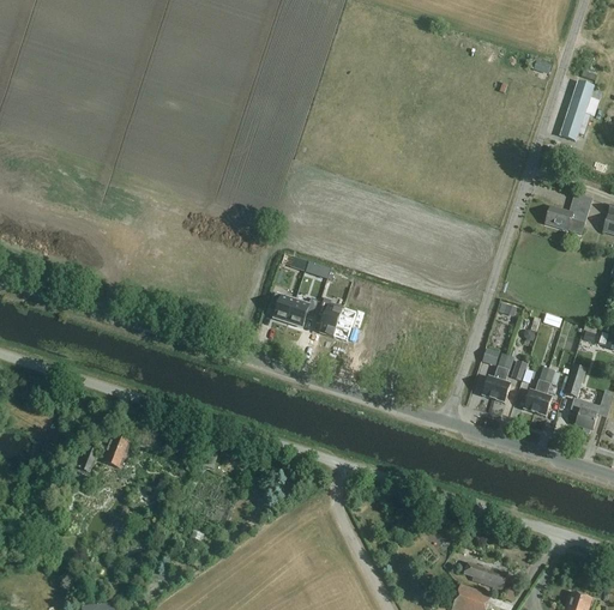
[(548,72),(551,64),(537,59),(534,68),(548,72)]
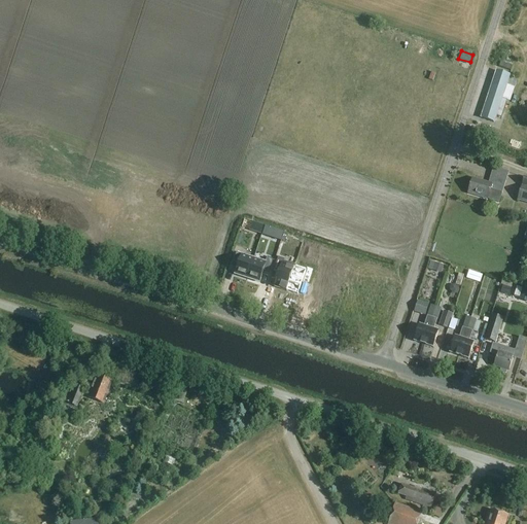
[(496,69),(481,116),(493,119),(494,113),(500,115),(506,98),(500,96),(507,72),(496,69)]
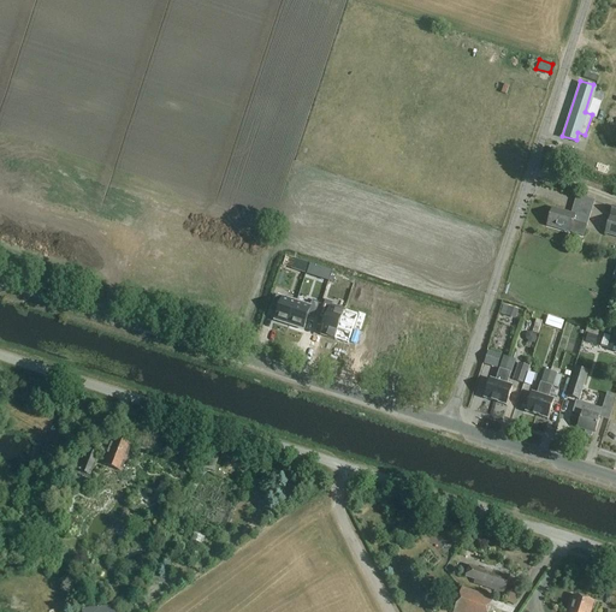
[(546,221),(568,229),(580,232),(586,221),(590,208),(593,197),(576,192),(573,202),(570,211),(552,205),(546,221)]
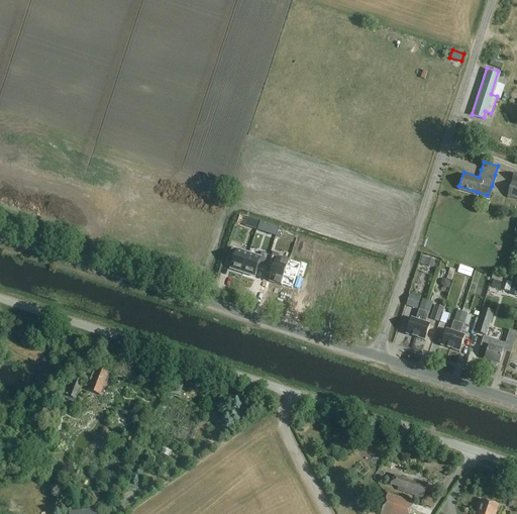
[(516,173),(506,170),(500,190),(508,193),(508,194),(516,196),(516,173)]
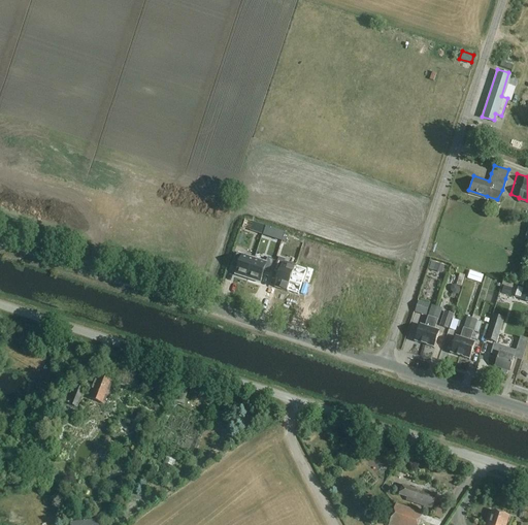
[(266,224),(254,221),(251,229),(263,233),(266,224)]
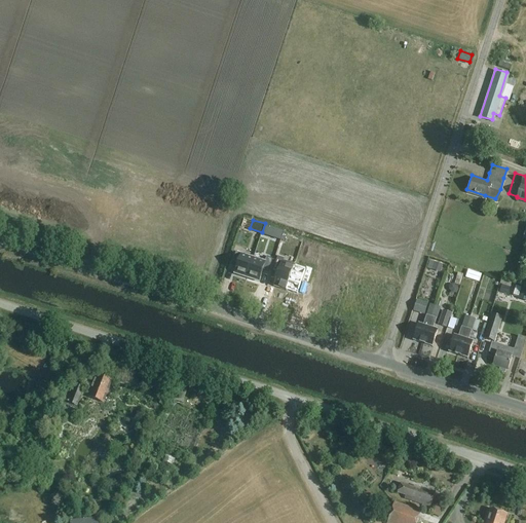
[(514,240),(518,225),(509,224),(505,238),(514,240)]
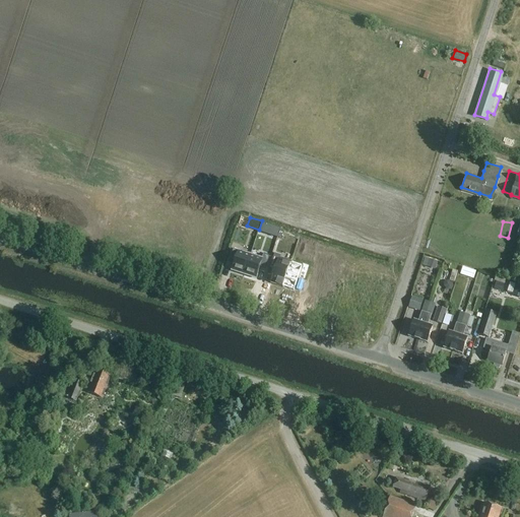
[(277,236),(279,228),(272,225),(269,233),(270,234),(277,236)]
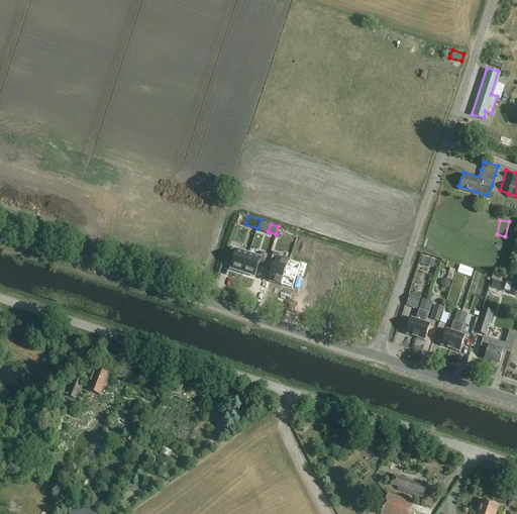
[(231,246),(227,259),(233,261),(232,262),(230,268),(242,272),(248,252),(231,246)]
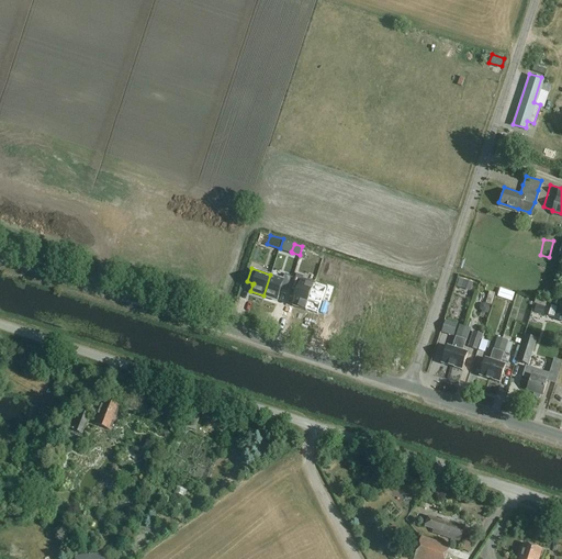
[(293,304),(305,309),(314,281),(303,277),(304,275),(296,272),(292,287),(298,289),(293,304)]
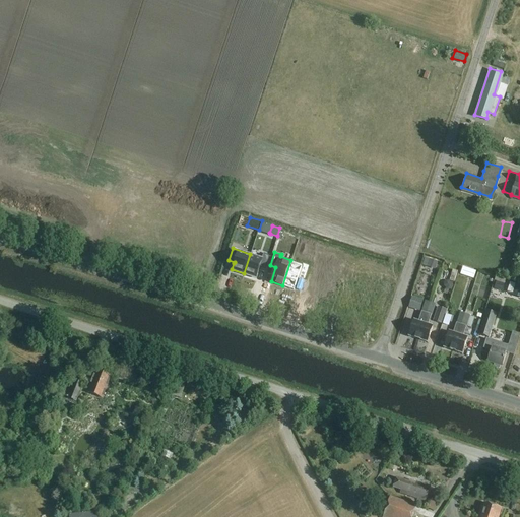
[(250,254),(244,273),(256,277),(260,265),(265,267),(269,255),(263,253),(261,257),(253,255),(250,254)]
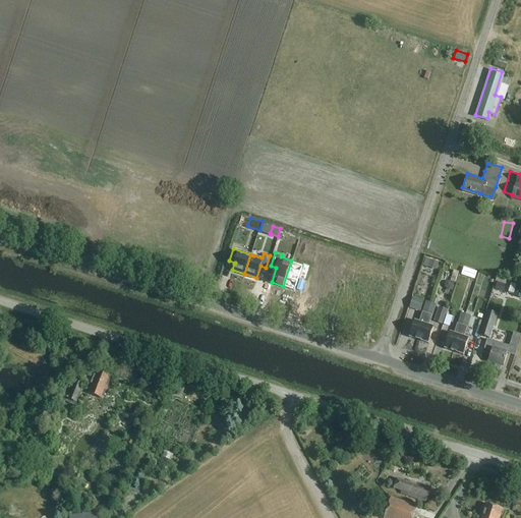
[(436,268),(438,261),(428,257),(426,266),(436,268)]
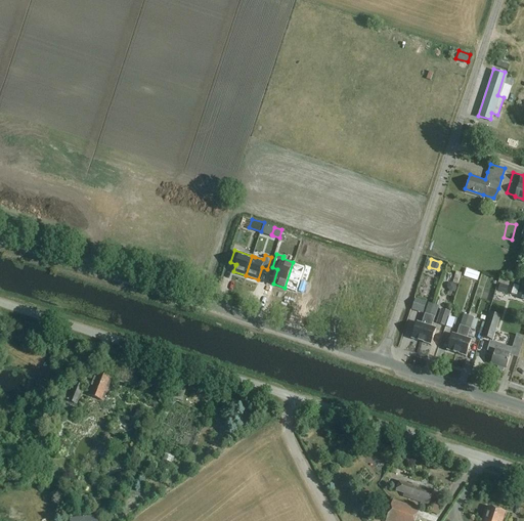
[(293,262),(285,288),(296,292),(301,277),(307,279),(311,265),(305,263),(304,265),(293,262)]
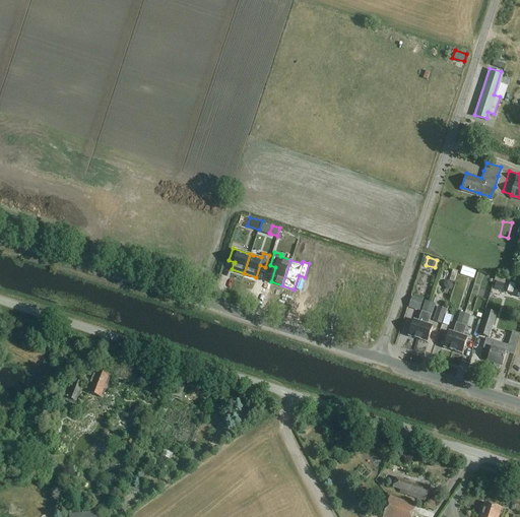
[(504,265),(501,272),(512,276),(514,269),(504,265)]
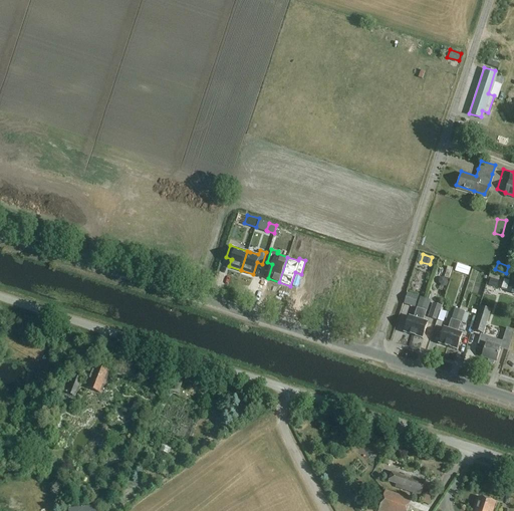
[(429,264),(426,275),(432,277),(435,266),(429,264)]
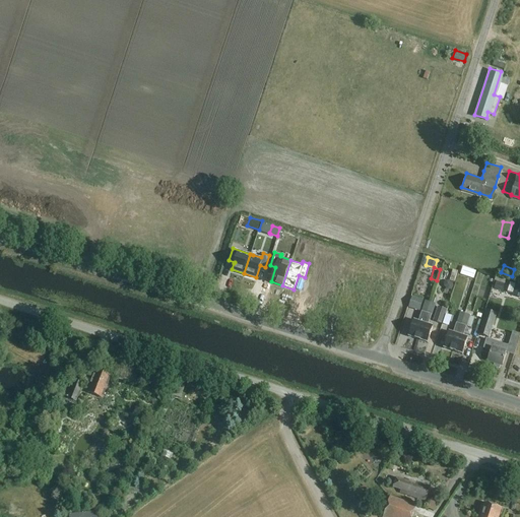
[(496,278),(494,285),(502,288),(504,281),(496,278)]
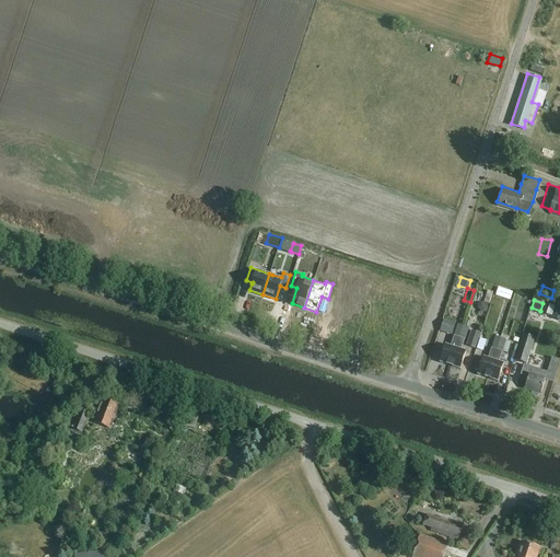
[(550,315),(559,318),(559,304),(555,303),(550,315)]
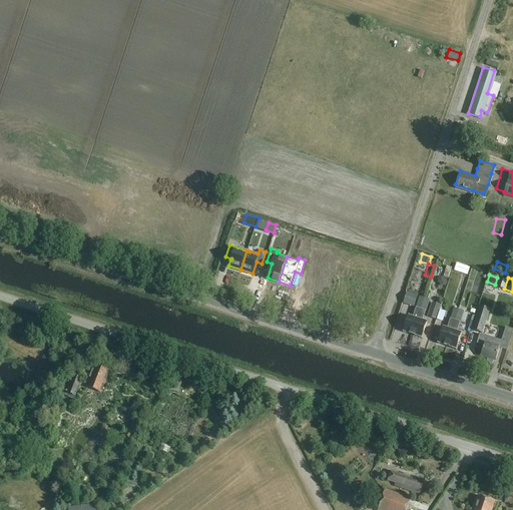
[(420,305),(423,296),(419,294),(412,316),(407,314),(402,329),(411,332),(420,305)]
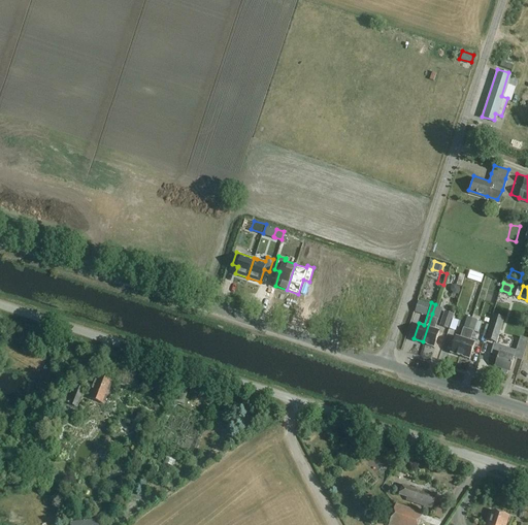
[(414,304),(409,313),(419,317),(423,308),(414,304)]
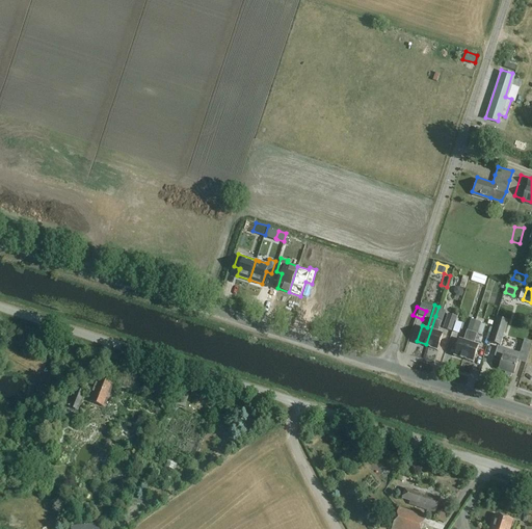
[(440,307),(439,307),(435,316),(441,318),(444,309),(440,307)]
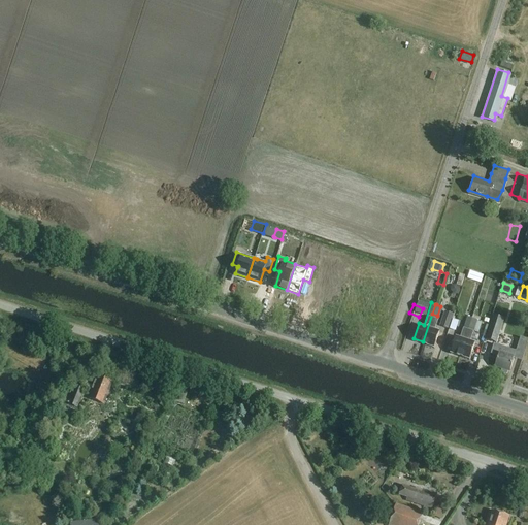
[(517,315),(527,319),(527,316),(527,309),(520,306),(517,315)]
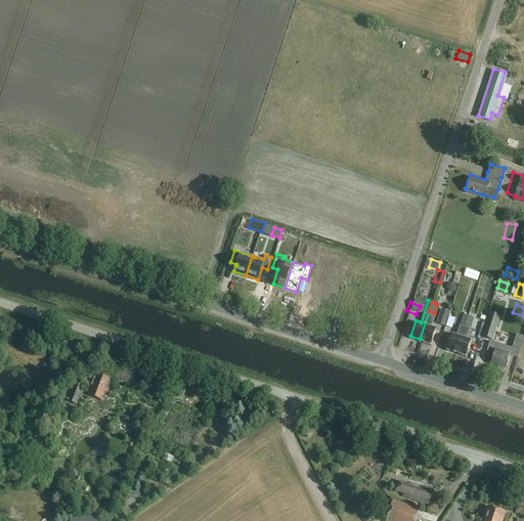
[(446,323),(450,310),(441,307),(436,320),(446,323)]
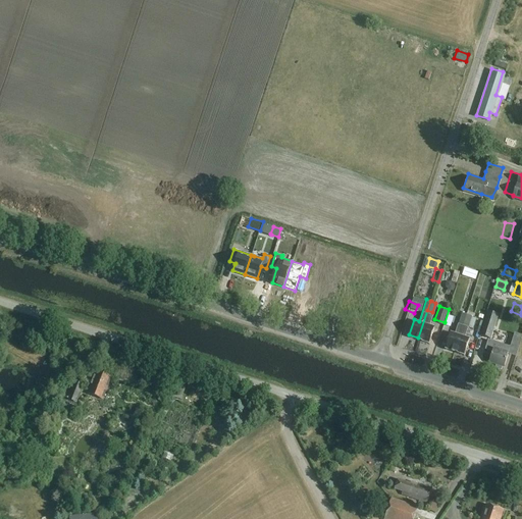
[(427,310),(418,338),(428,341),(433,324),(429,323),(432,312),(427,310)]
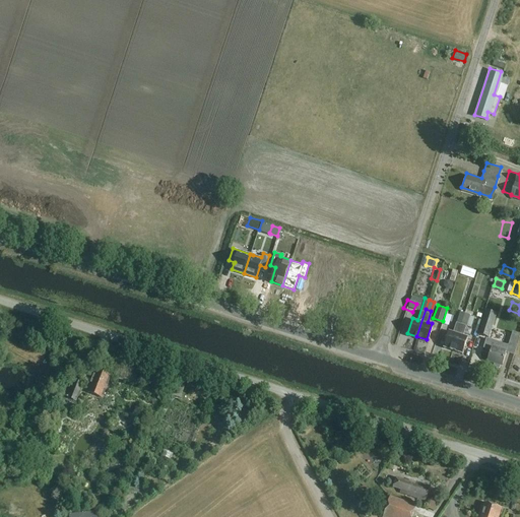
[(490,335),(497,312),(485,309),(478,332),(490,335)]
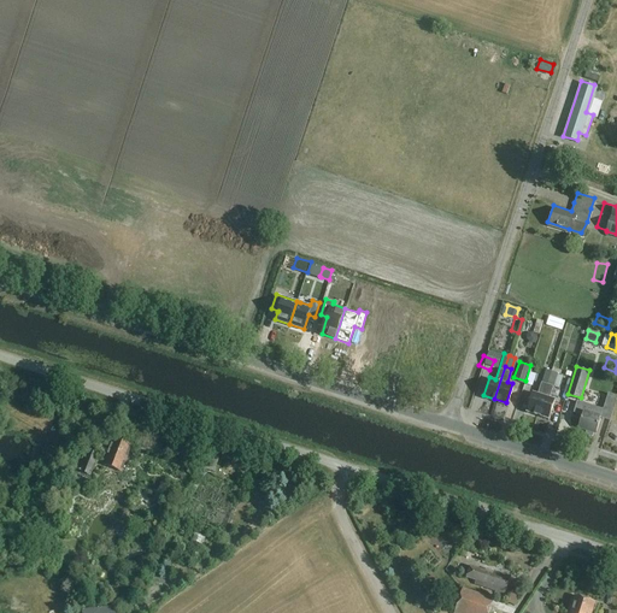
[(524,408),(536,412),(551,370),(545,367),(536,393),(530,390),(524,408)]
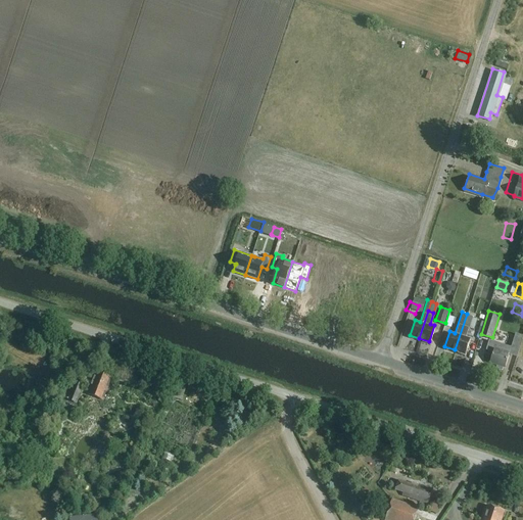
[(467,314),(455,349),(464,352),(469,338),(464,336),(471,315),(467,314)]
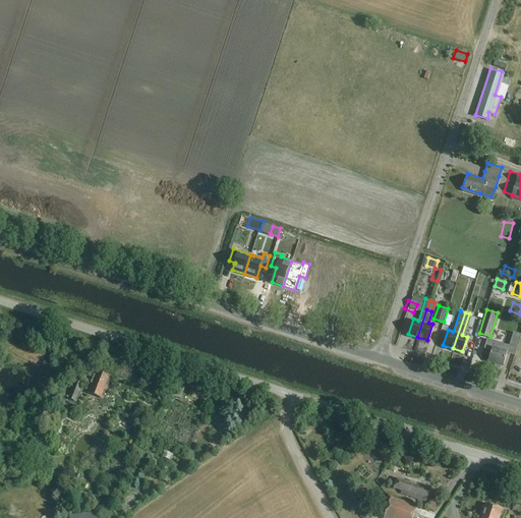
[(487,359),(495,362),(494,365),(500,367),(501,364),(502,364),(506,351),(514,353),(520,333),(514,331),(509,344),(487,337),(484,347),(490,349),(490,350),(487,359)]
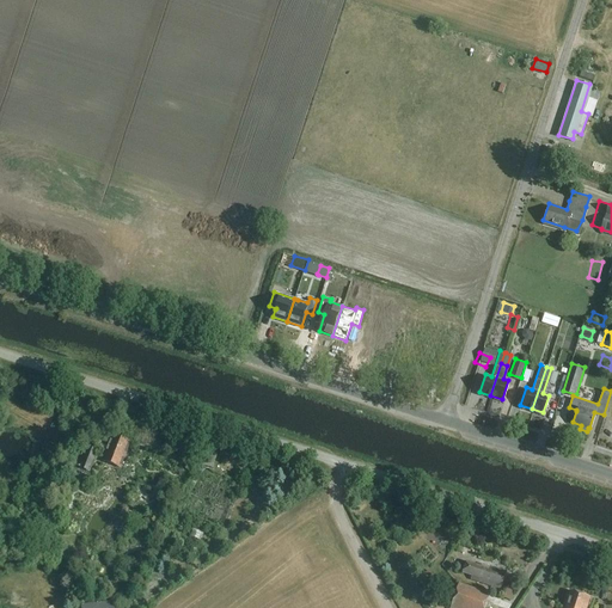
[(120,465),(129,440),(112,433),(103,458),(120,465)]
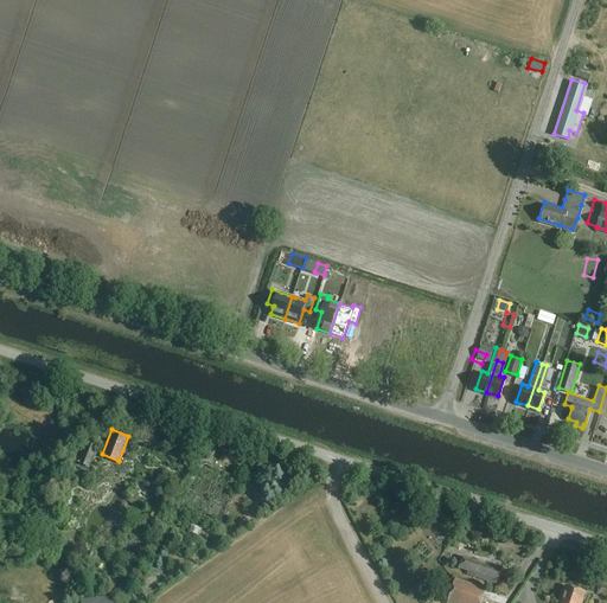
[(77,460),(89,466),(97,444),(85,440),(77,460)]
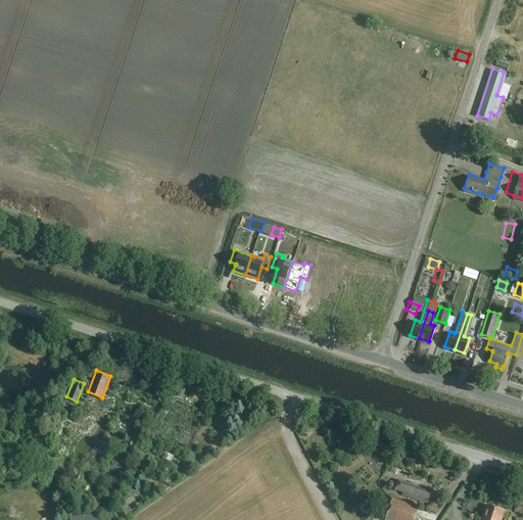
[(153,379),(145,380),(147,389),(155,388),(153,379)]
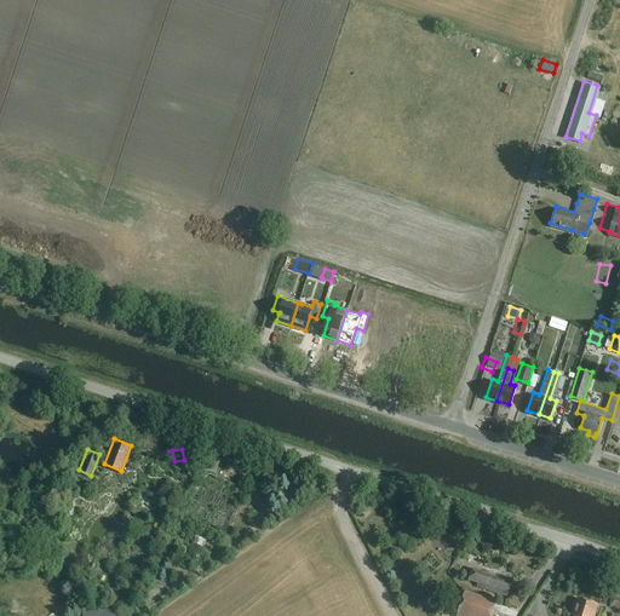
[(487,571),(474,566),(469,577),(478,581),(477,585),(506,594),(512,577),(488,569),(487,571)]
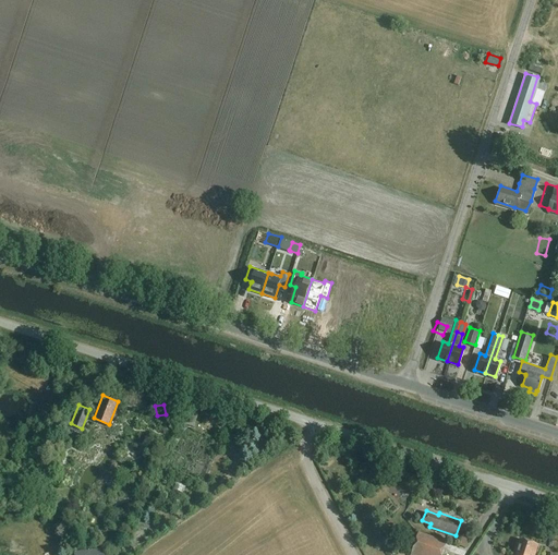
[(440,554),(446,540),(419,530),(409,554),(440,554)]
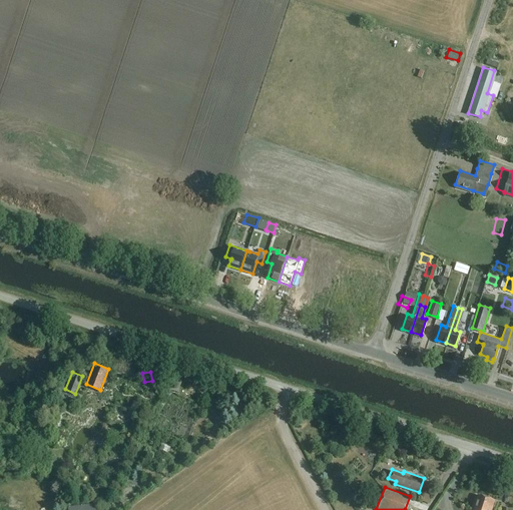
[(491,509),(495,499),(478,494),(472,509),(491,509)]
